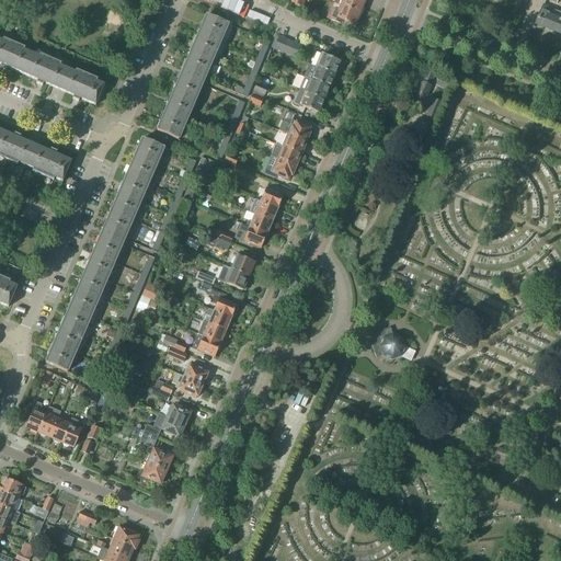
[(356,0),(333,0),(332,3),(333,4),(359,14),(364,3),(356,0)]
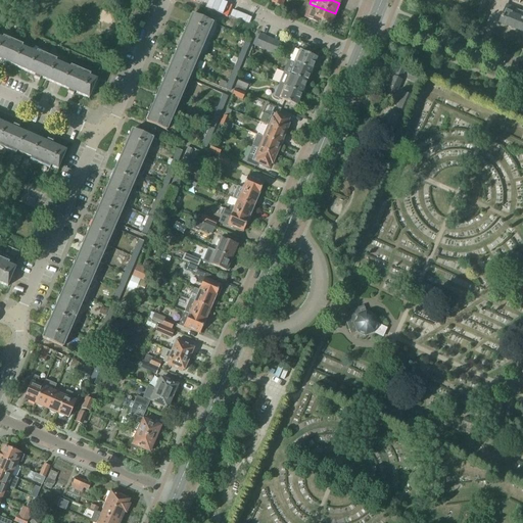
[(483,0),(479,11),(485,14),(491,0),(483,0)]
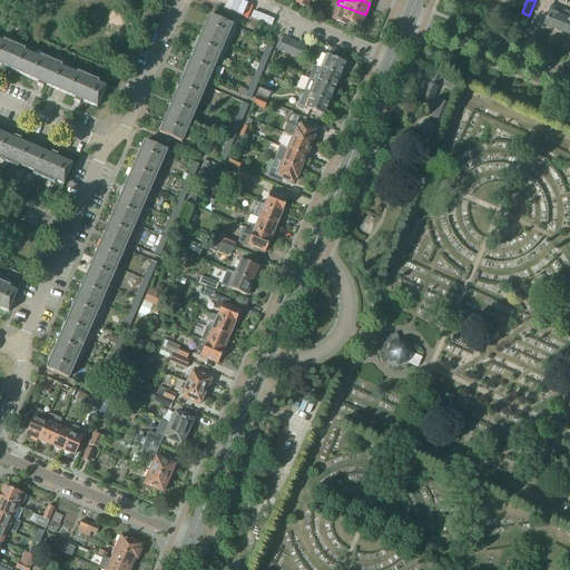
[(349,21),(360,27),(365,15),(338,5),(336,10),(335,9),(331,20),(346,27),(349,21)]
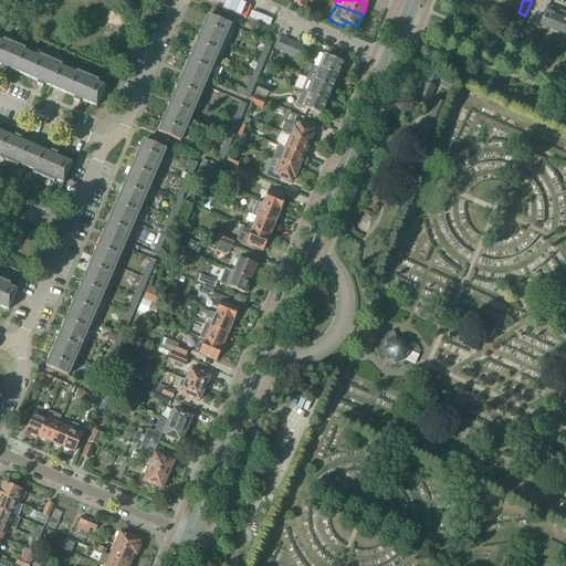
[(565,22),(565,13),(549,7),(542,24),(562,33),(565,22)]
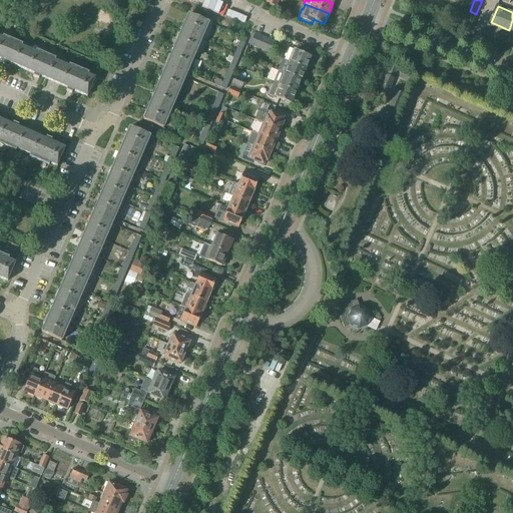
[(188,14),(165,69),(143,120),(163,128),(208,23),(188,14)]
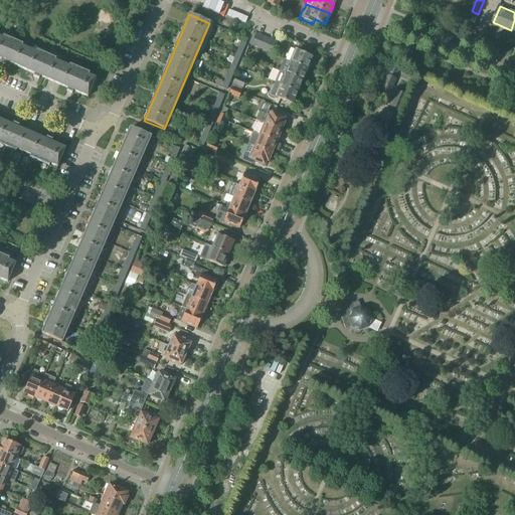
[(255,34),(250,45),(251,45),(256,48),(262,36),(255,34)]
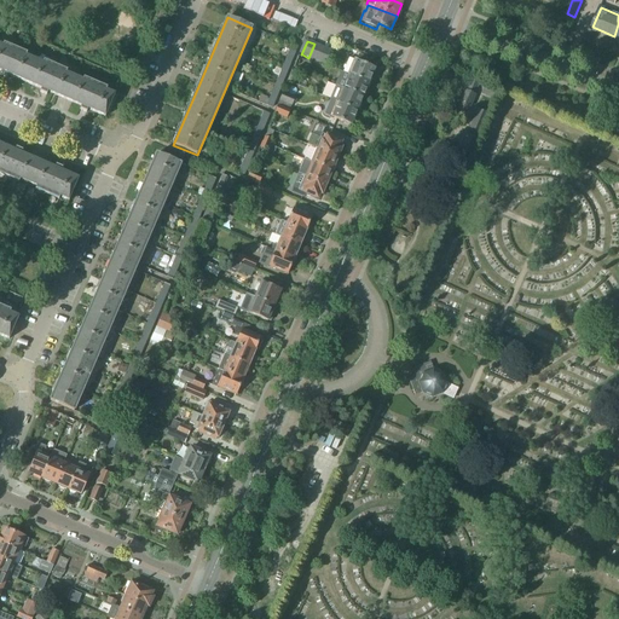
[(4,44),(3,46),(0,45),(0,71),(1,71),(0,74),(0,75),(3,77),(6,79),(7,75),(25,82),(35,61),(27,57),(27,55),(4,44)]
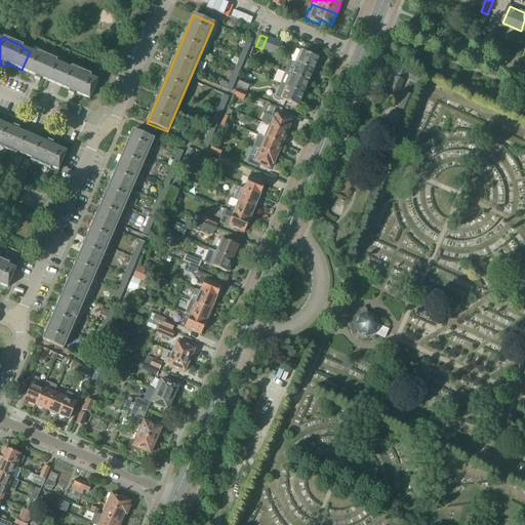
[(267,37),(261,49),(268,51),(273,40),(267,37)]
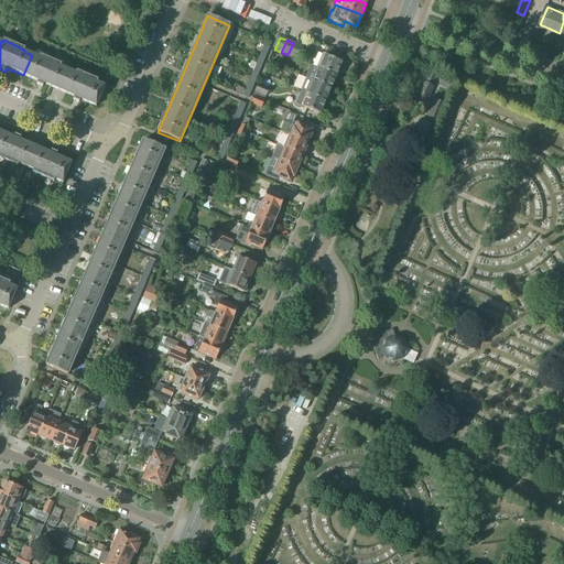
[(293,43),(288,55),(296,58),(297,56),(302,46),(293,43)]
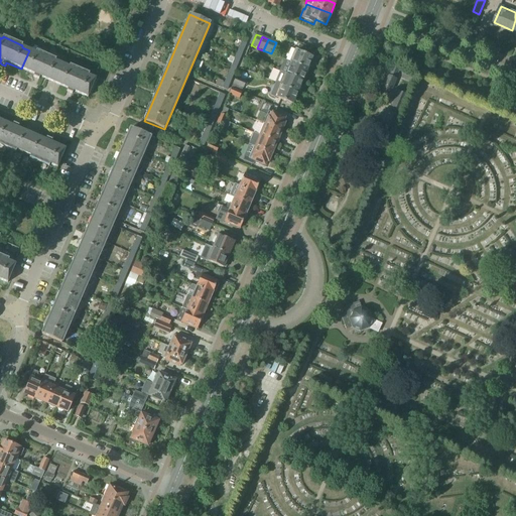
[(56,59),(45,54),(46,51),(38,47),(35,53),(29,50),(21,69),(34,75),(33,78),(35,79),(38,81),(40,77),(54,84),(62,65),(55,61),(56,59)]
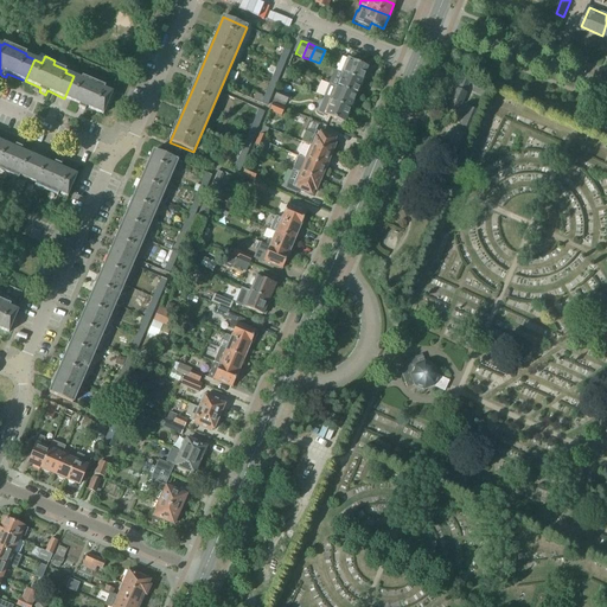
[(343,57),(337,71),(340,74),(343,75),(362,82),(368,68),(349,61),(343,57)]
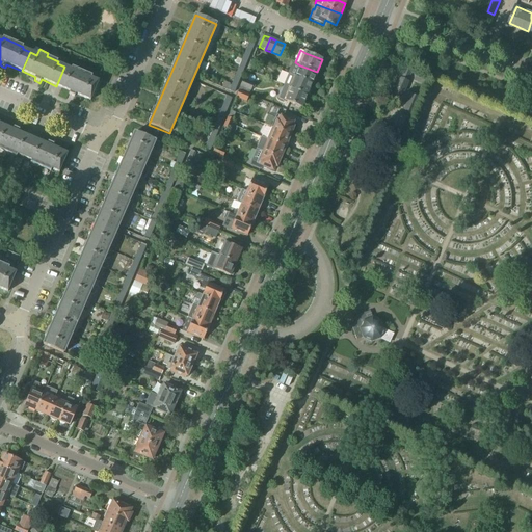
[(250,61),(247,71),(253,73),(257,63),(250,61)]
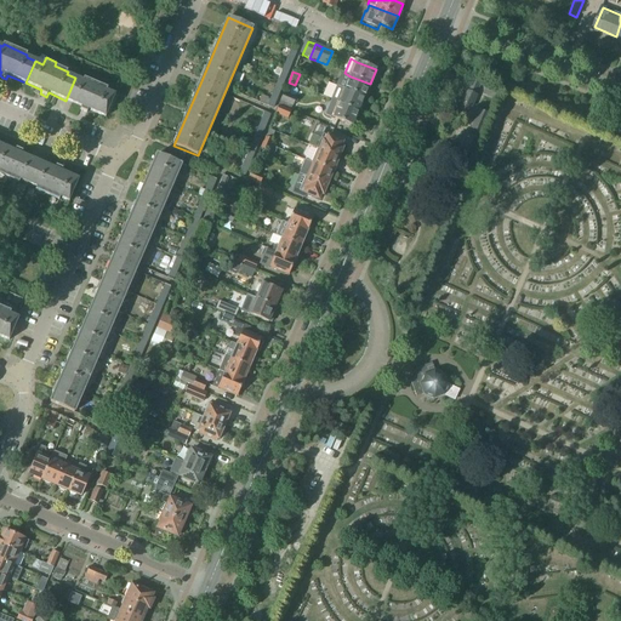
[(348,75),(342,89),(345,90),(364,97),(370,84),(351,77),(348,75)]
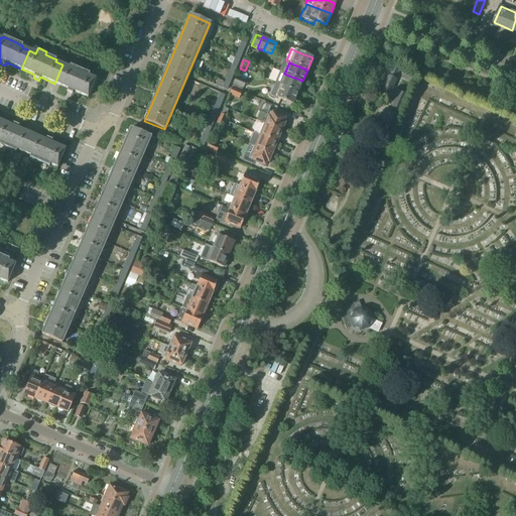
[(70,66),(69,68),(62,65),(54,84),(68,89),(67,92),(69,93),(72,95),(74,92),(88,98),(96,79),(89,76),(89,74),(70,66)]
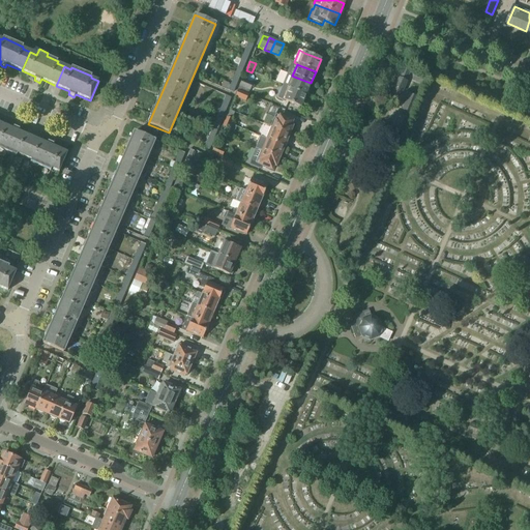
[(393,88),(394,89),(393,93),(399,95),(401,92),(403,92),(407,81),(411,71),(404,68),(399,79),(398,78),(393,88)]
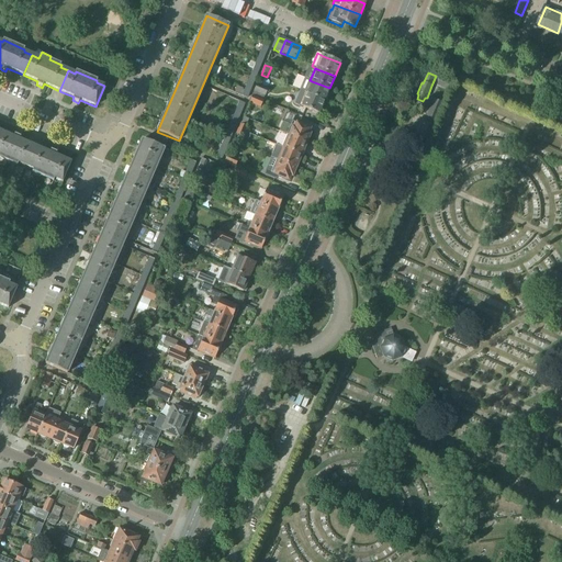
[(440,77),(437,86),(449,91),(452,82),(440,77)]
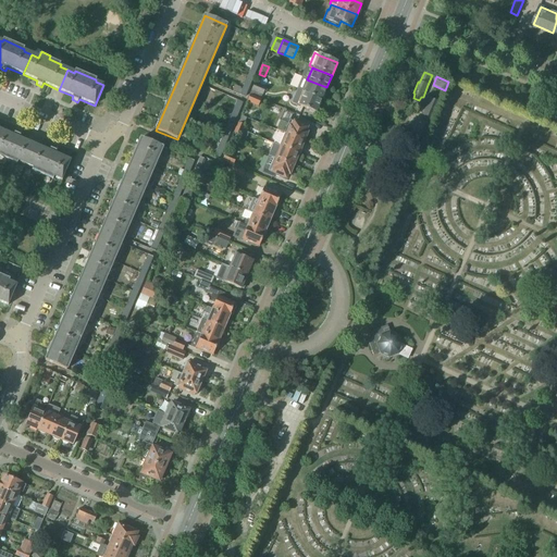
[(304,77),(298,90),(304,94),(321,100),(326,87),(309,81),(307,79),(304,77)]
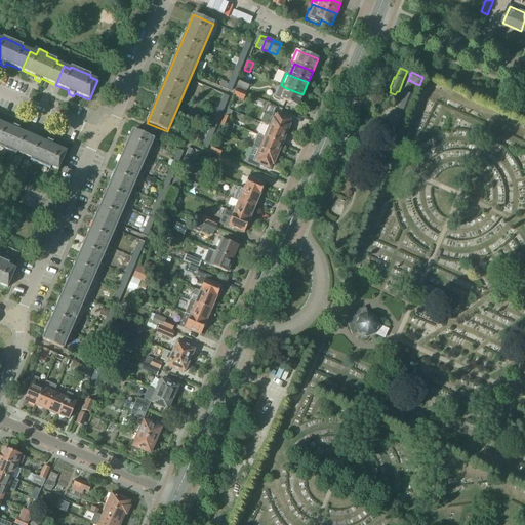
[(237,85),(236,89),(236,90),(245,93),(247,89),(248,89),(250,83),(240,79),(237,85)]
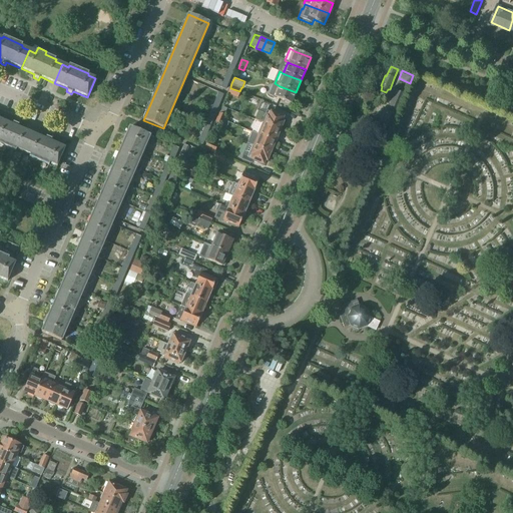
[(216,79),(213,85),(220,87),(225,90),(228,84),(222,82),(222,83),(221,82),(216,79)]
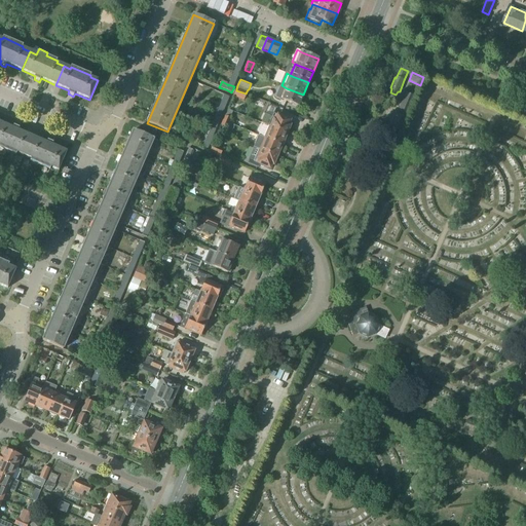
[(287,88),(282,100),(298,107),(303,95),(287,88)]
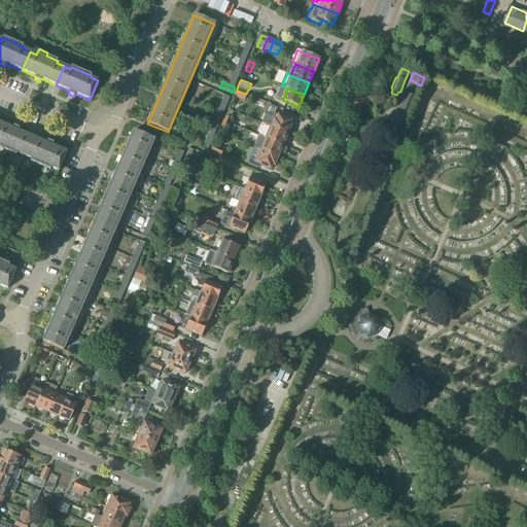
[(246,94),(237,91),(234,97),(244,101),(247,95),(246,94)]
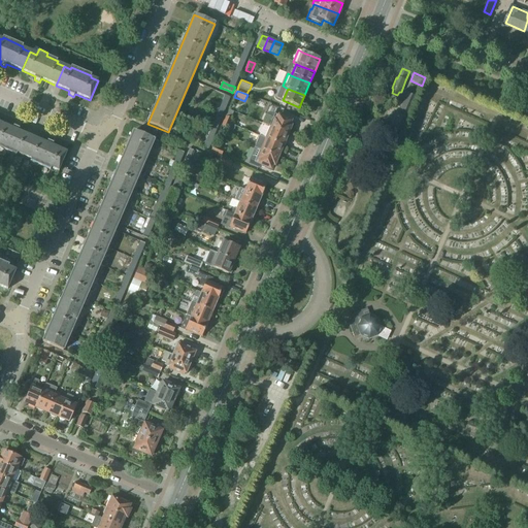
[(407,94),(405,99),(401,109),(409,113),(416,98),(407,94)]
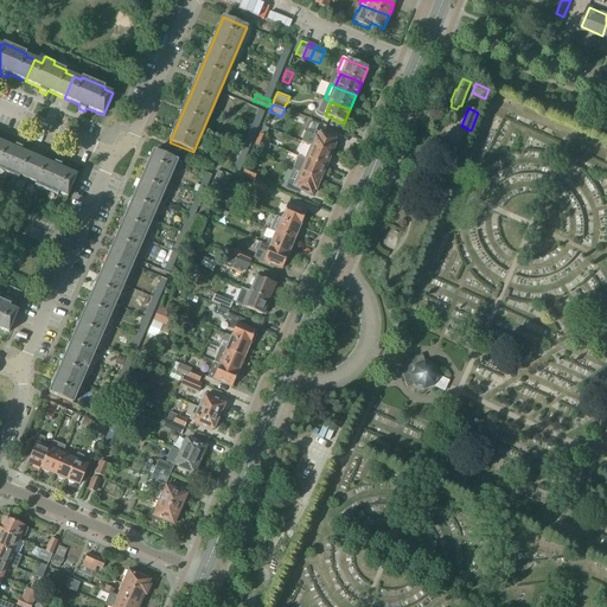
[(269,129),(263,127),(257,140),(261,141),(263,138),(264,138),(269,129)]
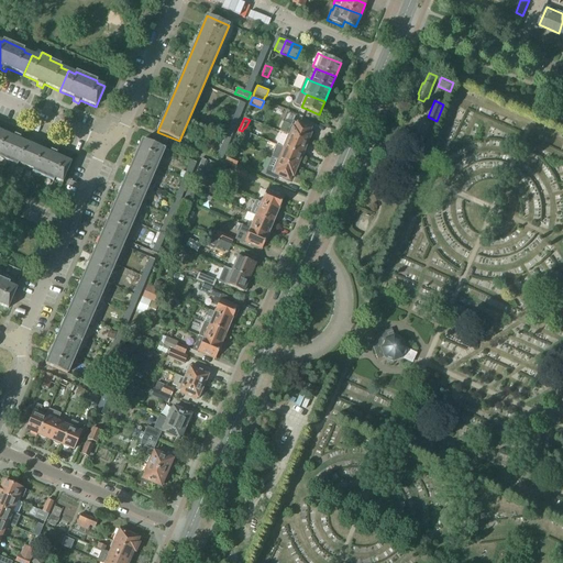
[(293,127),(288,135),(307,143),(311,135),(309,134),(311,130),(296,123),(295,127),(293,127)]
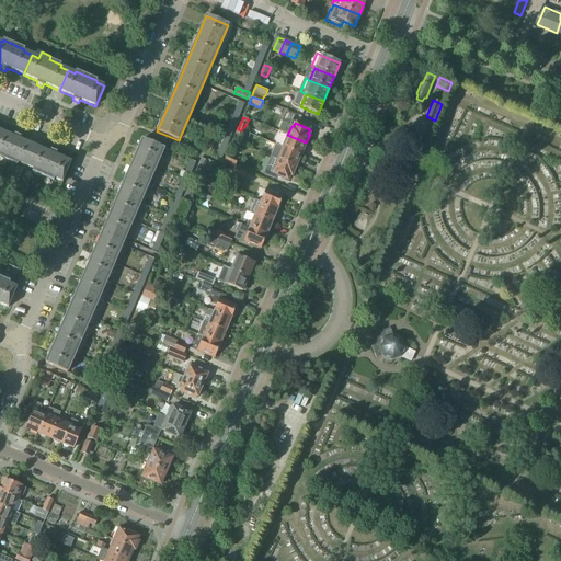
[(219,137),(224,138),(229,140),(231,134),(226,133),(221,130),(219,137)]
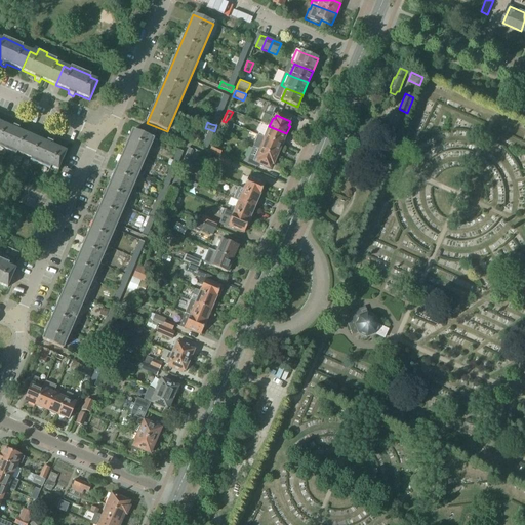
[(0,123),(0,148),(16,155),(17,153),(24,155),(32,137),(18,131),(19,128),(16,127),(13,126),(12,128),(0,123)]
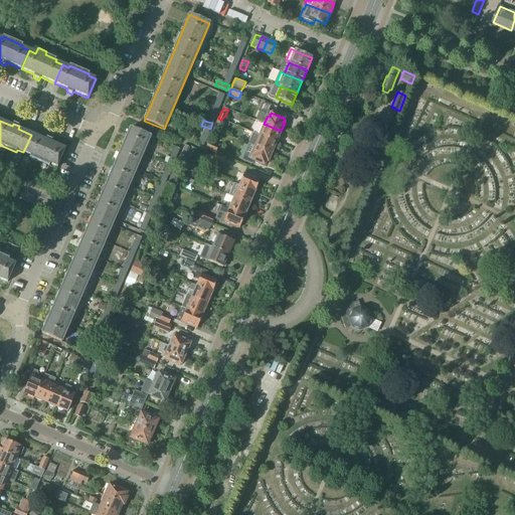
[(264,124),(259,136),(276,143),(281,131),(264,124)]
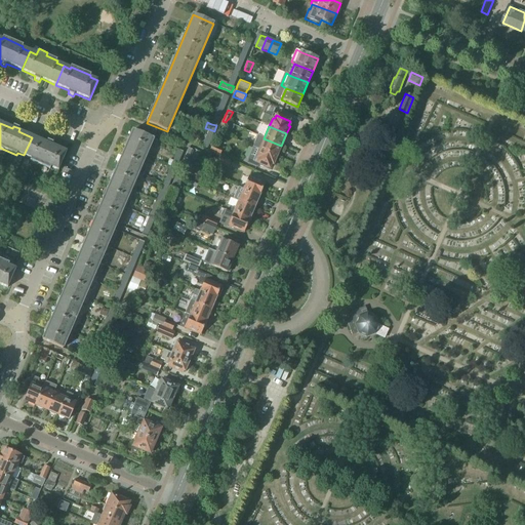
[(133,130),(42,339),(62,349),(63,348),(77,316),(82,318),(104,267),(99,265),(114,230),(117,225),(153,139),(152,139),(153,138),(133,130)]
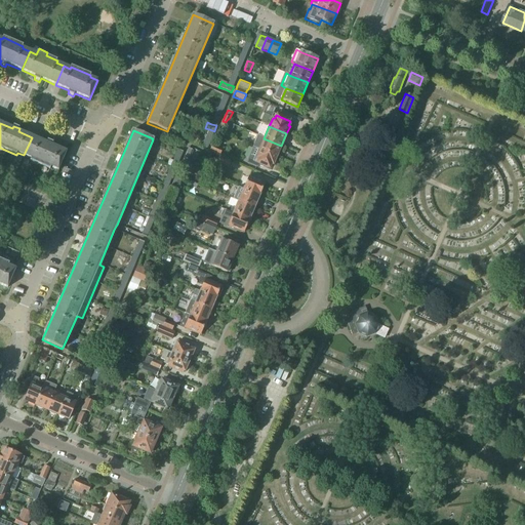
[(258,135),(253,148),(258,150),(277,157),(281,146),(264,138),(258,135)]
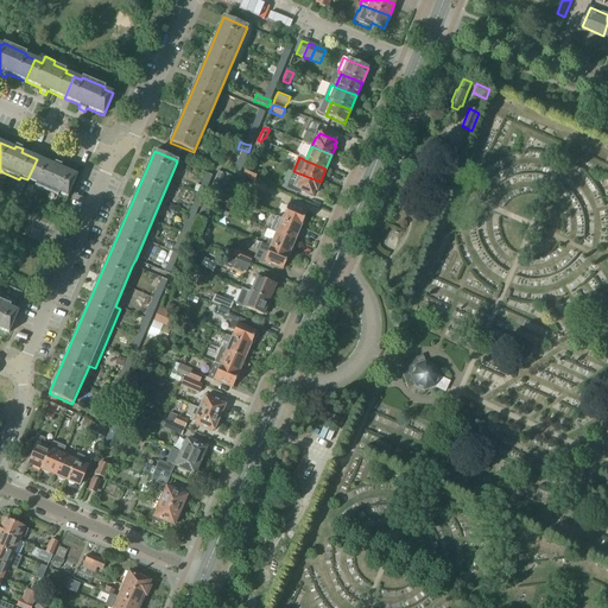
[(37,159),(27,179),(36,183),(35,187),(58,197),(59,194),(68,197),(76,176),(61,169),(62,166),(58,164),(56,163),(54,166),(37,159)]
